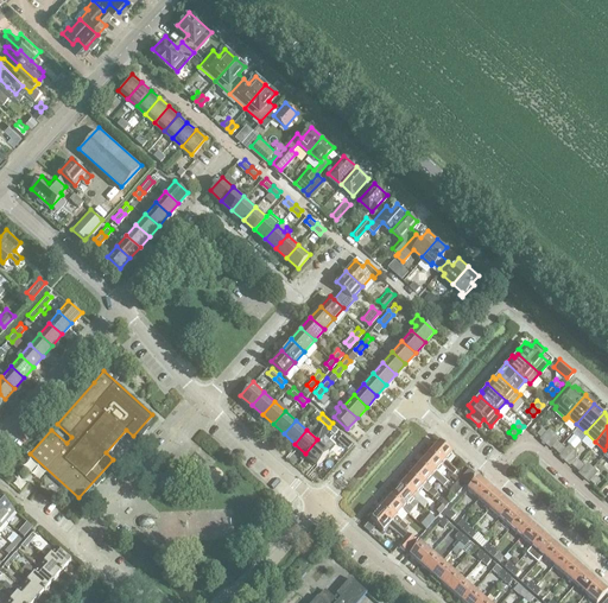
[(343,431),(339,436),(349,444),(353,439),(343,431)]
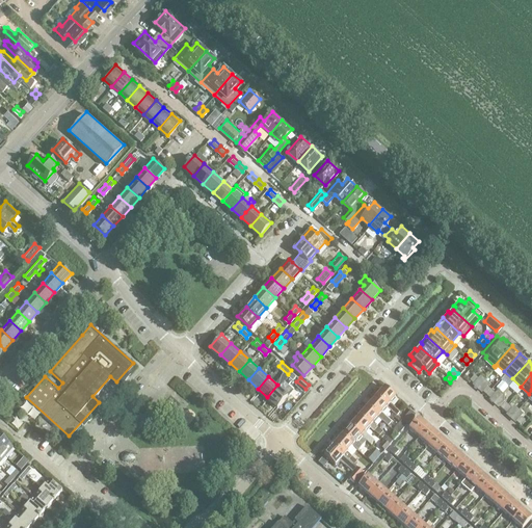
[(288,393),(293,388),(284,379),(278,386),(277,385),(267,397),(277,405),(288,393)]
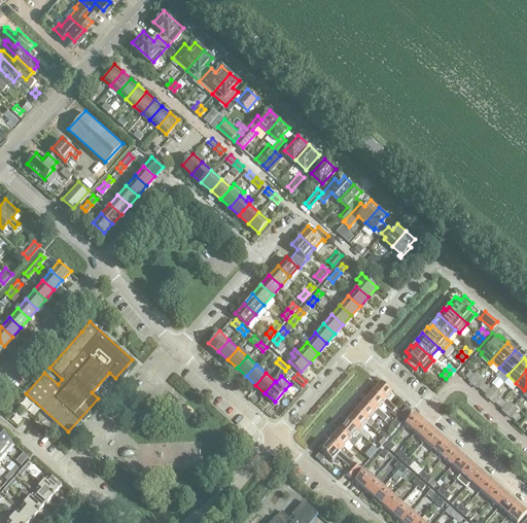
[(380,380),(372,390),(383,399),(392,409),(395,405),(386,396),(391,390),(380,380)]
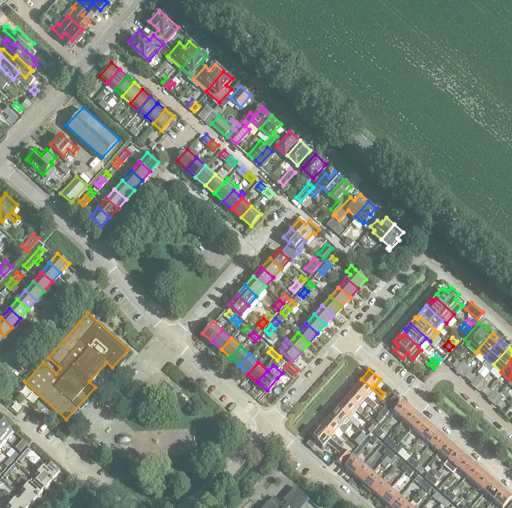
[(472,372),(468,377),(472,381),(476,376),(472,372)]
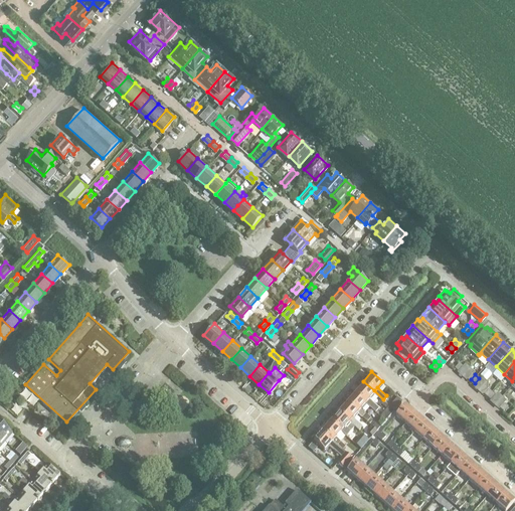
[(374,390),(363,381),(355,390),(365,400),(375,408),(378,405),(368,396),(374,390)]
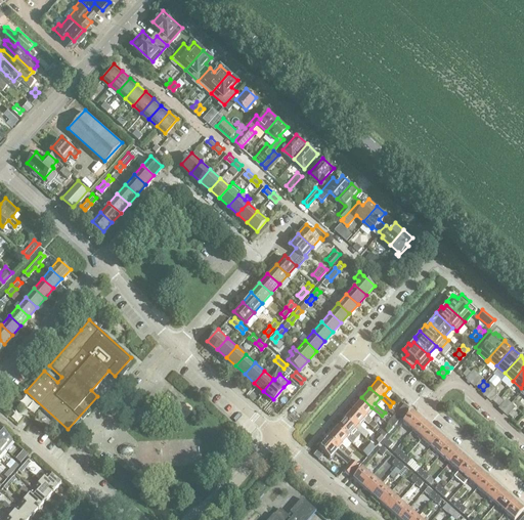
[(499,395),(495,400),(499,404),(504,399),(499,395)]
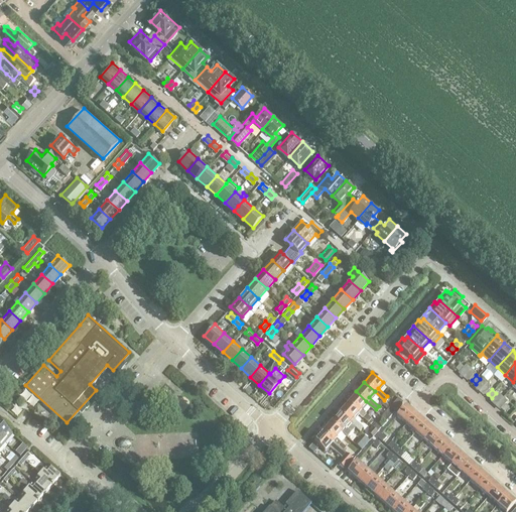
[(366,401),(356,391),(347,401),(358,410),(368,419),(371,415),(361,407),(366,401)]
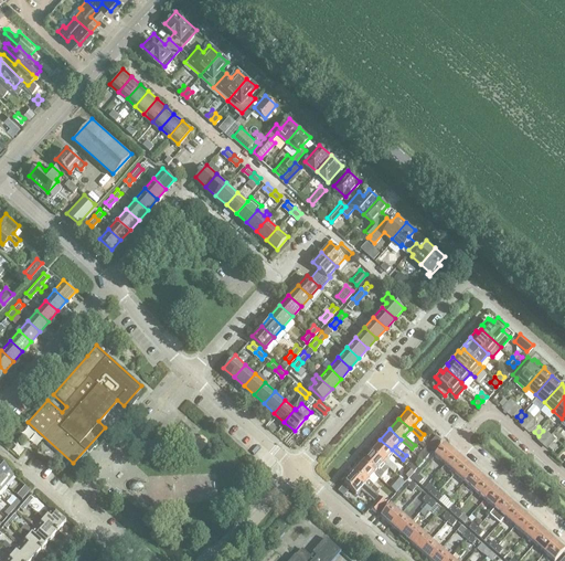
[(427,444),(432,448),(441,437),(436,433),(427,444)]
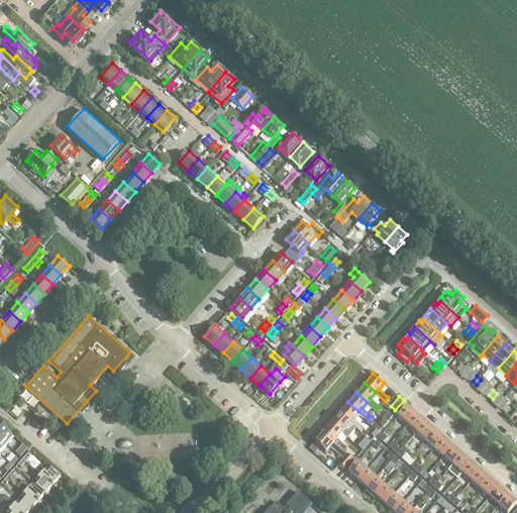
[(358,411),(347,402),(339,411),(350,421),(359,429),(364,425),(353,416),(358,411)]
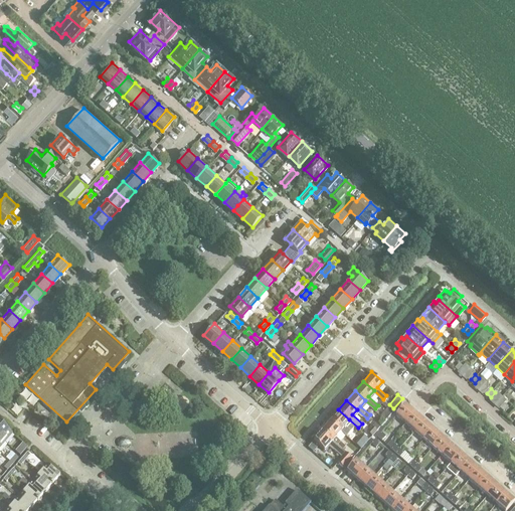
[(405,401),(396,411),(405,420),(414,409),(405,401)]
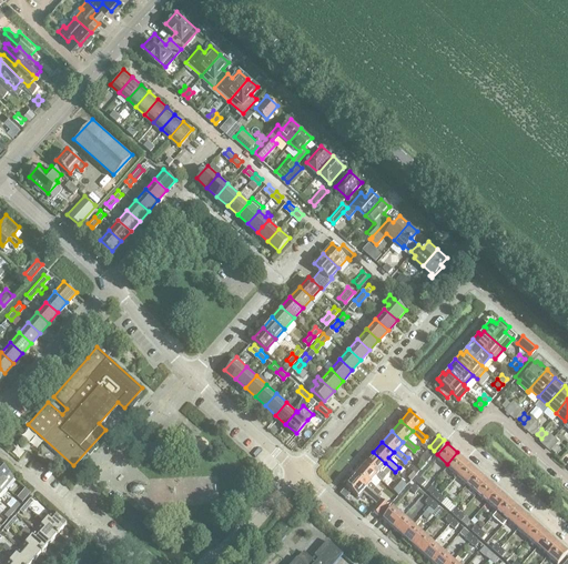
[(419,456),(425,461),(434,451),(429,446),(419,456)]
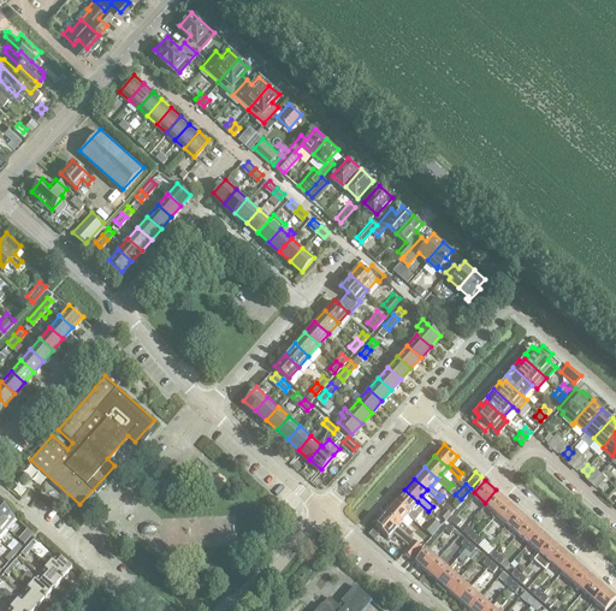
[(418,502),(404,490),(395,500),(408,512),(419,522),(422,518),(412,508),(418,502)]
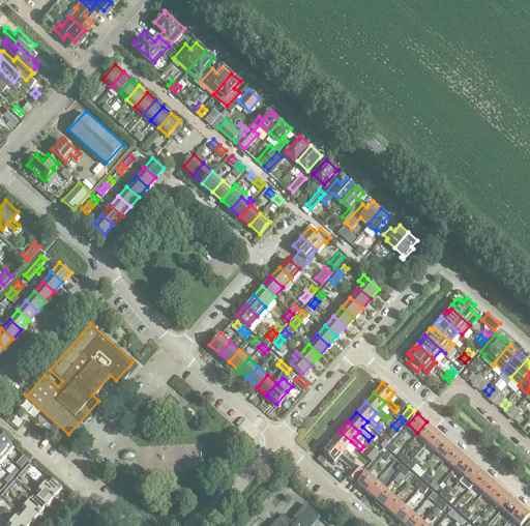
[(436,430),(427,421),(417,433),(427,441),(436,430)]
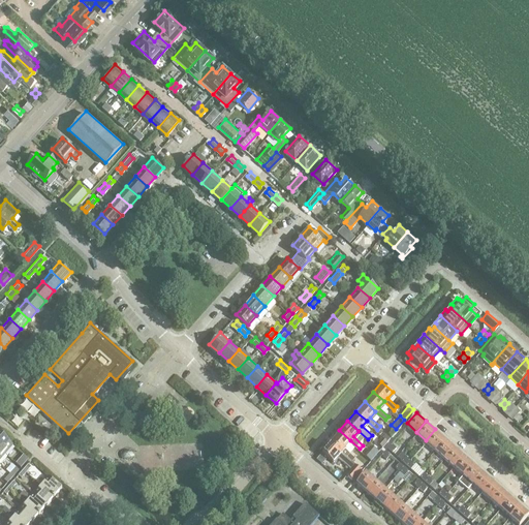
[(444,437),(435,429),(426,440),(435,449),(444,437)]
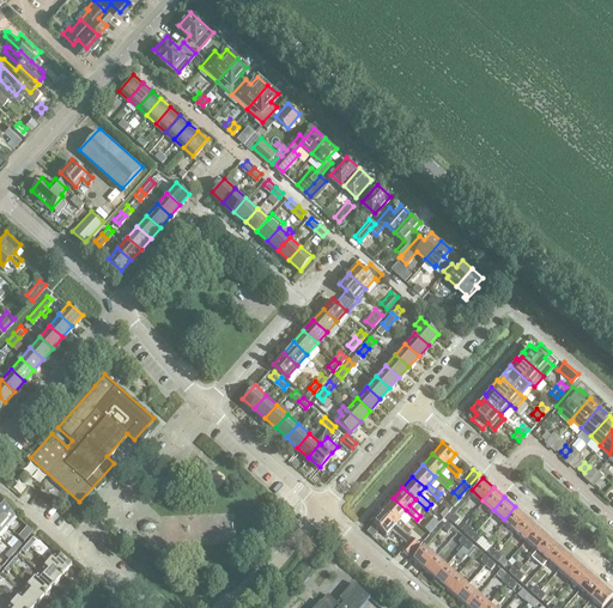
[(0,516),(6,522),(16,512),(0,498),(0,516)]
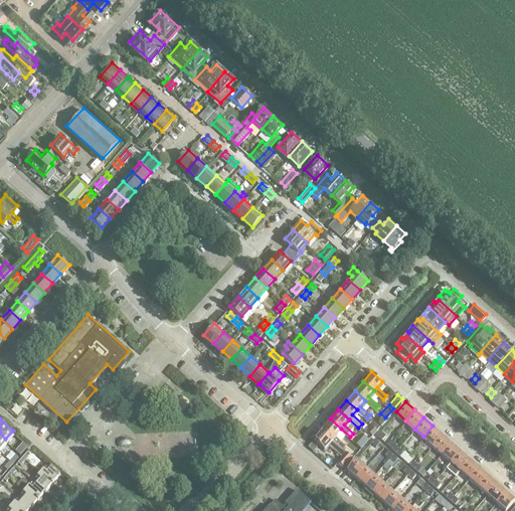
[(341,429),(330,418),(322,429),(342,447),(345,443),(336,435),(341,429)]
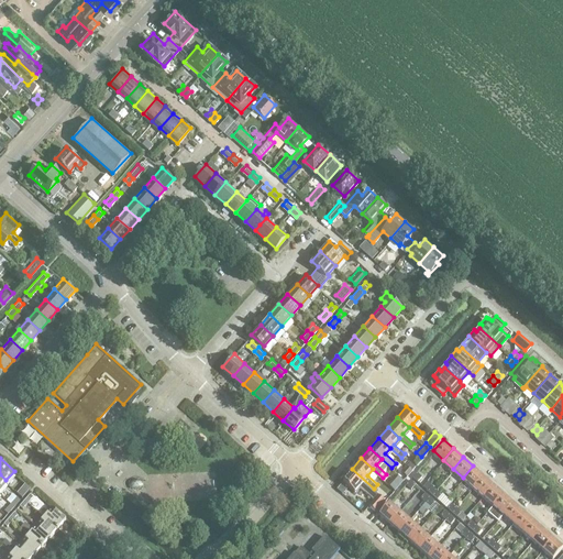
[(409,462),(403,470),(407,473),(412,467),(409,462)]
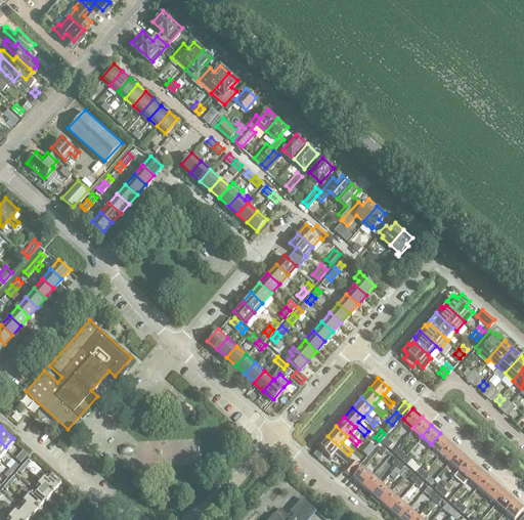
[(449,441),(440,433),(431,444),(440,452),(449,441)]
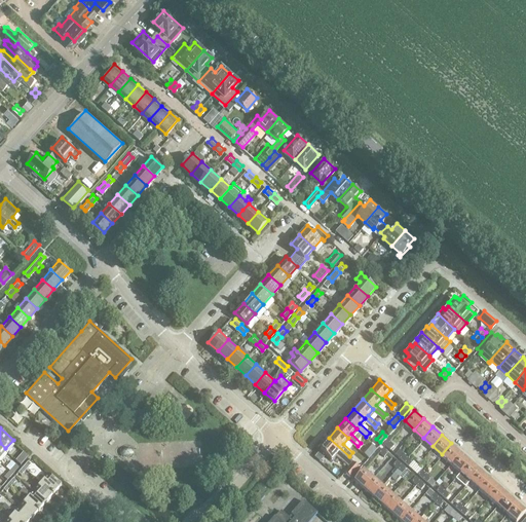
[(349,456),(329,438),(320,448),(331,457),(335,452),(345,460),(349,456)]
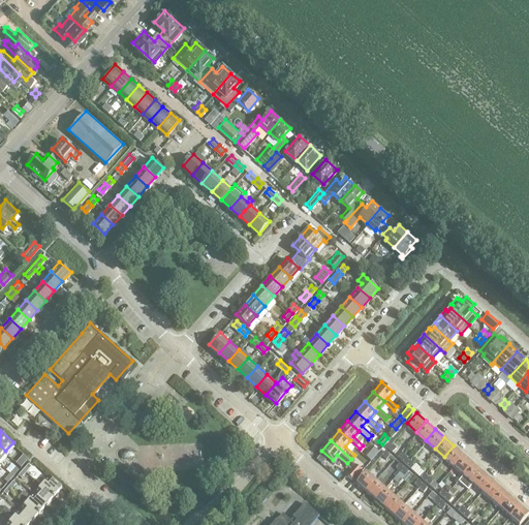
[(406,462),(410,457),(392,440),(387,445),(393,450),(402,458),(406,462)]
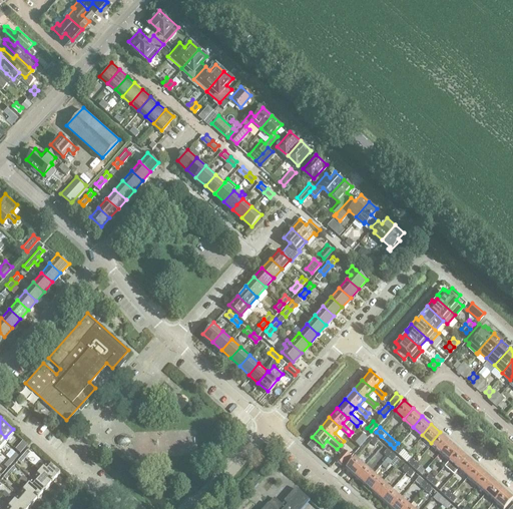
[(364,430),(356,439),(360,443),(368,434),(364,430)]
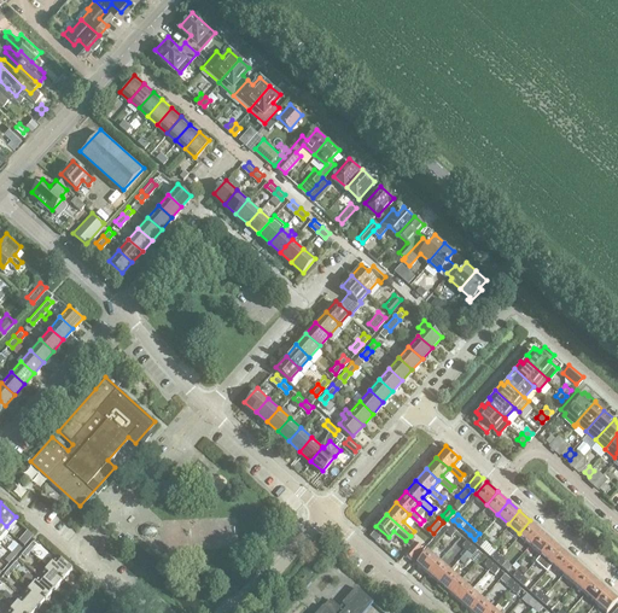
[(541,530),(530,520),(519,533),(530,543),(541,530)]
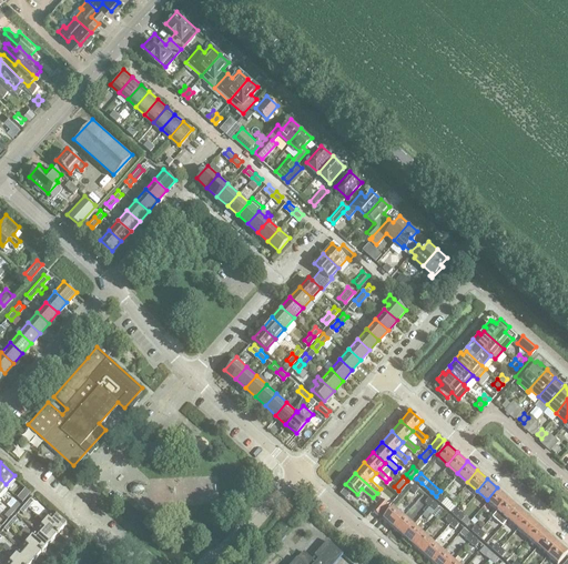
[(132,481),(131,489),(144,489),(146,480),(132,481)]
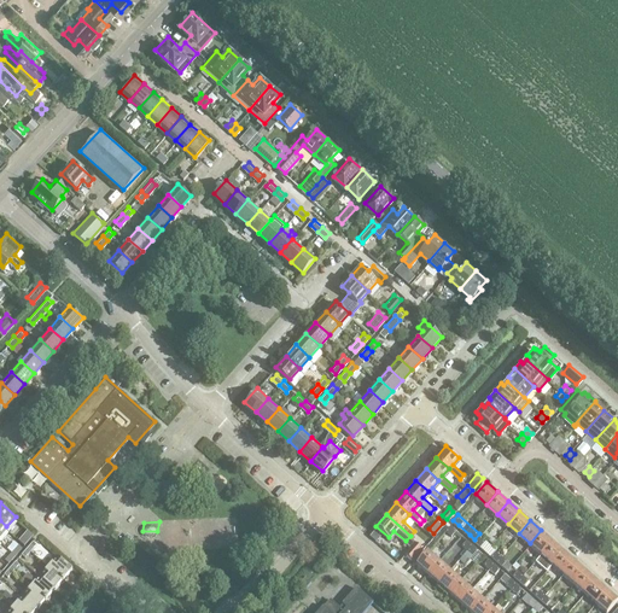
[(452,533),(456,527),(450,523),(445,527),(452,533)]
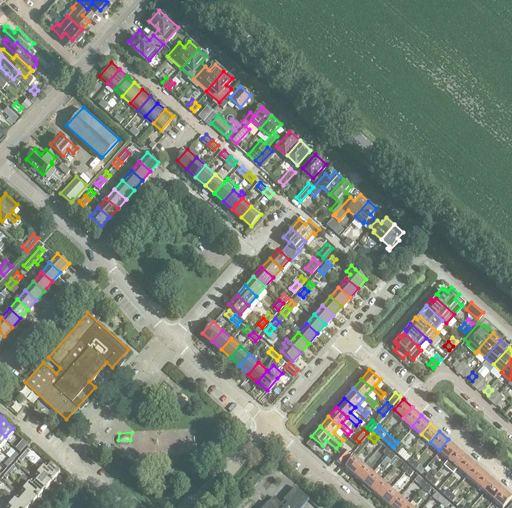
[(457,447),(448,439),(439,450),(448,458),(457,447)]
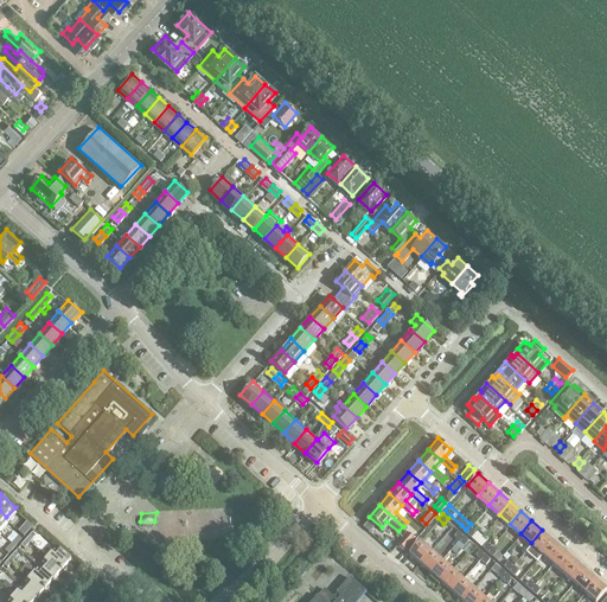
[(466,530),(472,535),(477,529),(471,524),(466,530)]
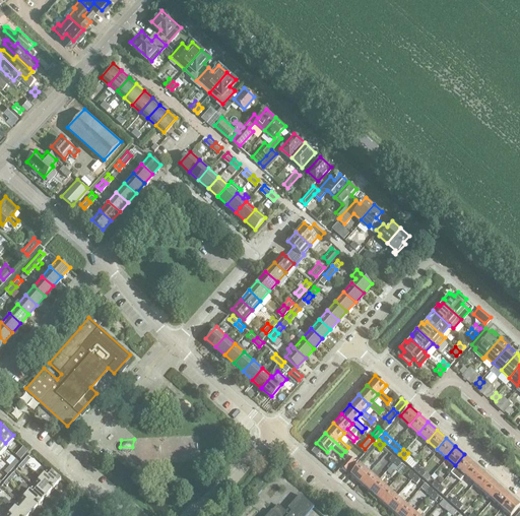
[(393,461),(397,456),(393,452),(389,457),(393,461)]
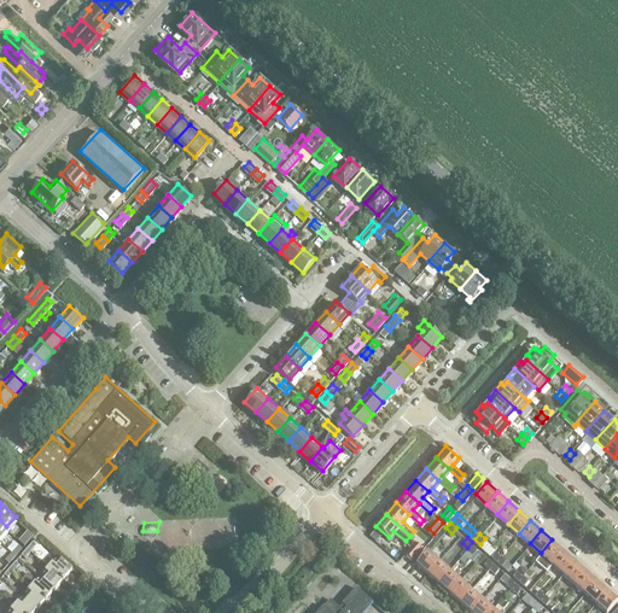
[(423,546),(417,541),(415,539),(404,552),(413,558),(423,546)]
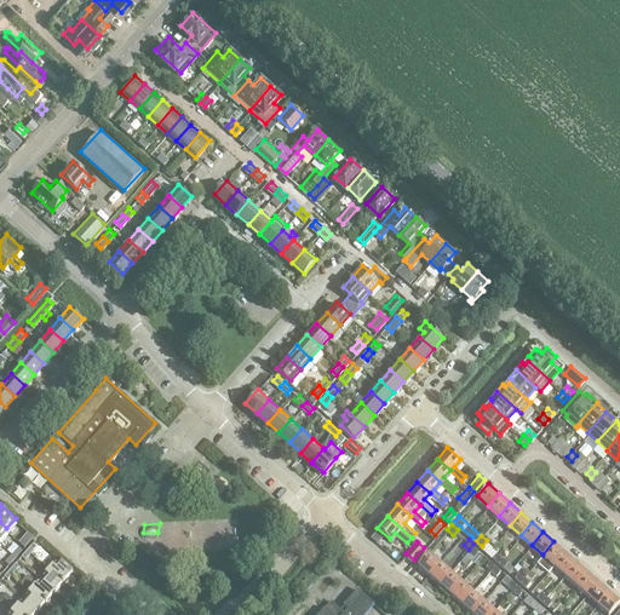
[(564,551),(554,541),(543,555),(554,564),(564,551)]
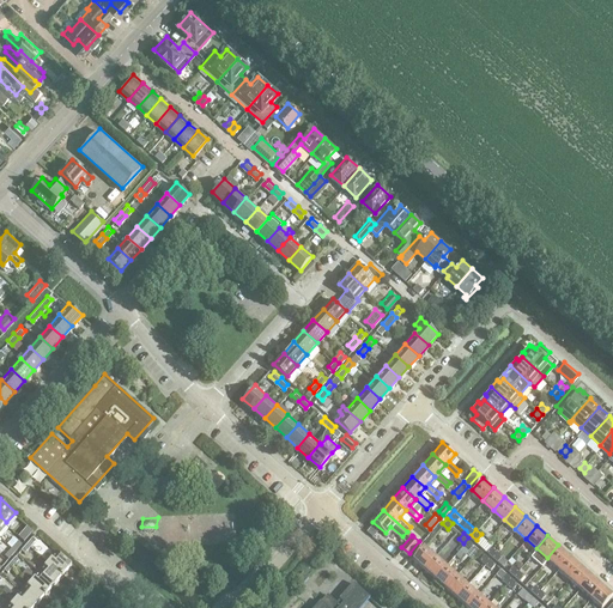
[(16,548),(23,540),(19,536),(12,545),(16,548)]
